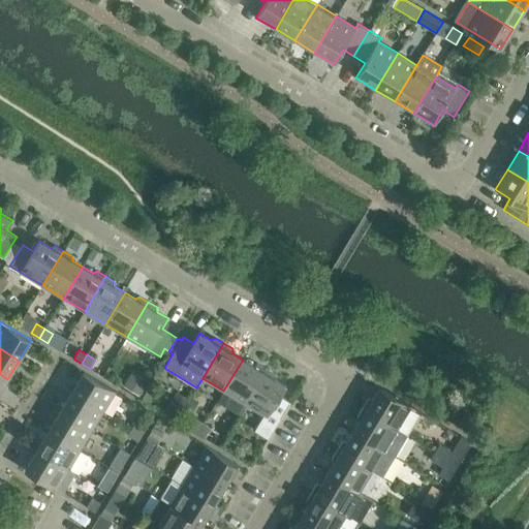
[(257,364),(253,366),(243,360),(223,391),(245,404),(267,369),(257,364)]
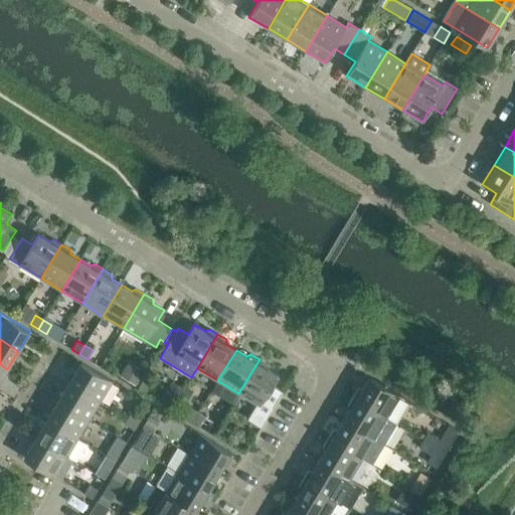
[(262,426),(283,391),(273,385),(279,375),(268,368),(268,364),(260,359),(238,393),(256,404),(247,418),(262,426)]
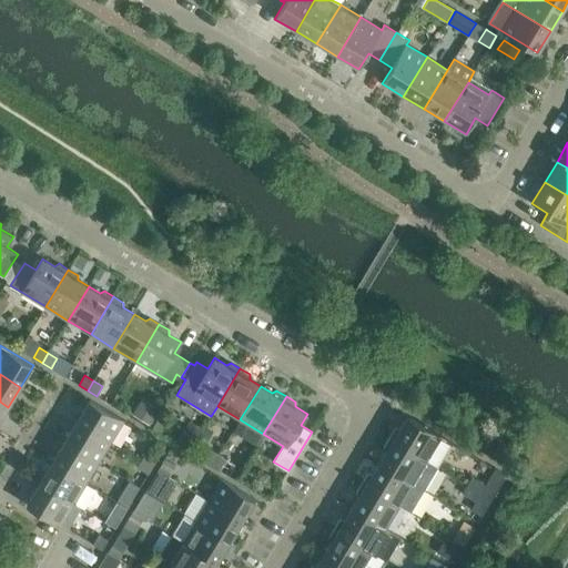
[(133,414),(150,424),(160,409),(143,398),(133,414)]
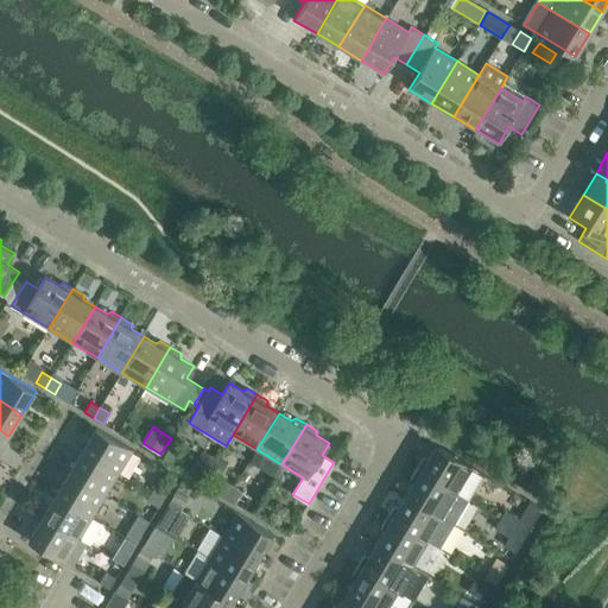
[(133,450),(96,428),(82,451),(119,473),(133,450)]
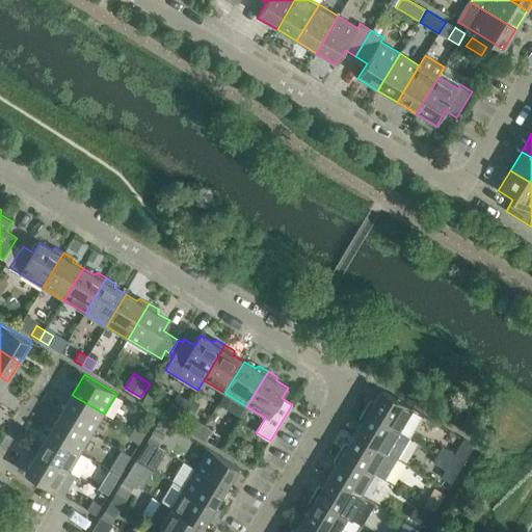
[(414,408),(381,390),(374,401),(370,401),(365,409),(400,431),(414,408)]
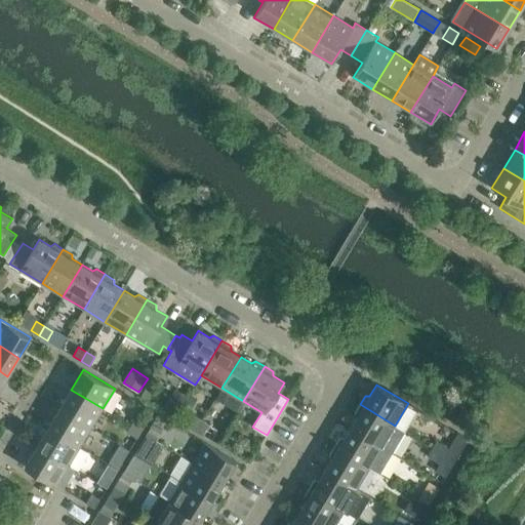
[(152,391),(146,387),(139,396),(147,400),(152,391)]
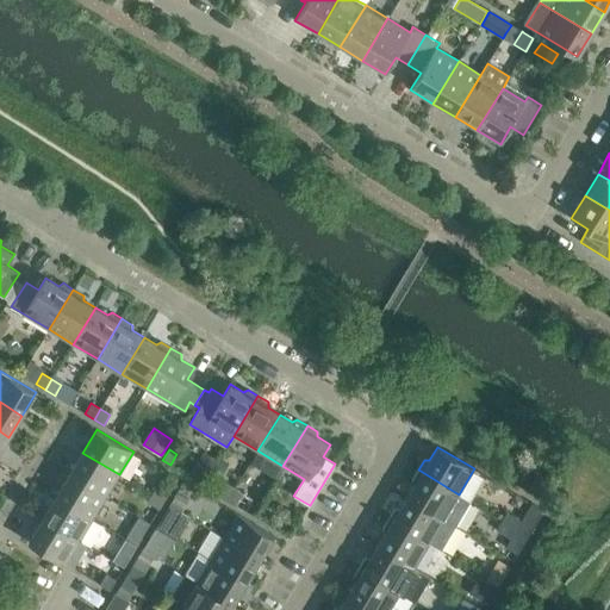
[(205,452),(191,475),(204,483),(218,460),(205,452)]
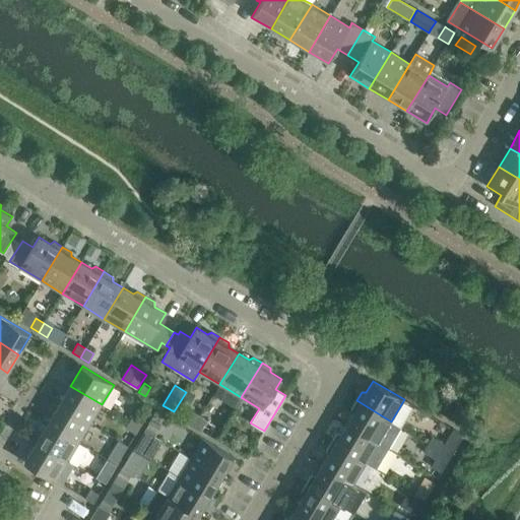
[(102,404),(70,386),(59,404),(90,424),(102,404)]
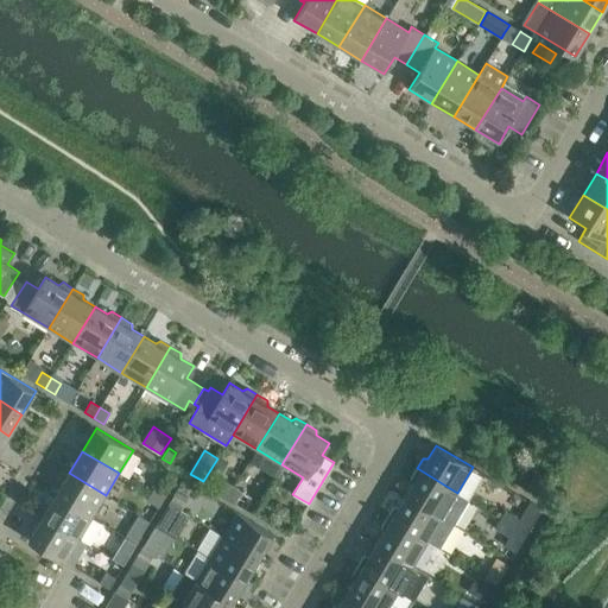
[(411,479),(413,482),(406,495),(454,524),(469,500),(457,493),(417,468),(411,479)]
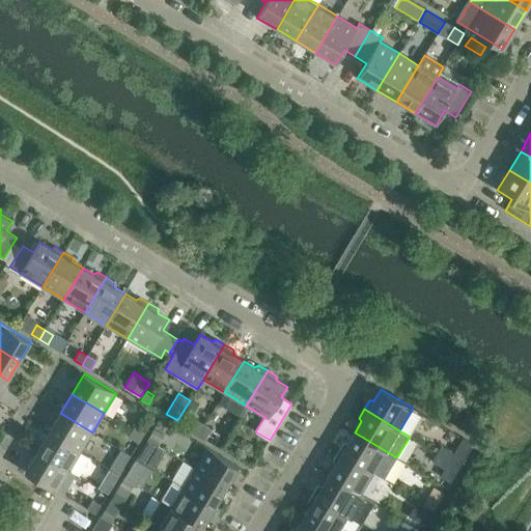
[(92,432),(60,413),(49,432),(81,451),(92,432)]
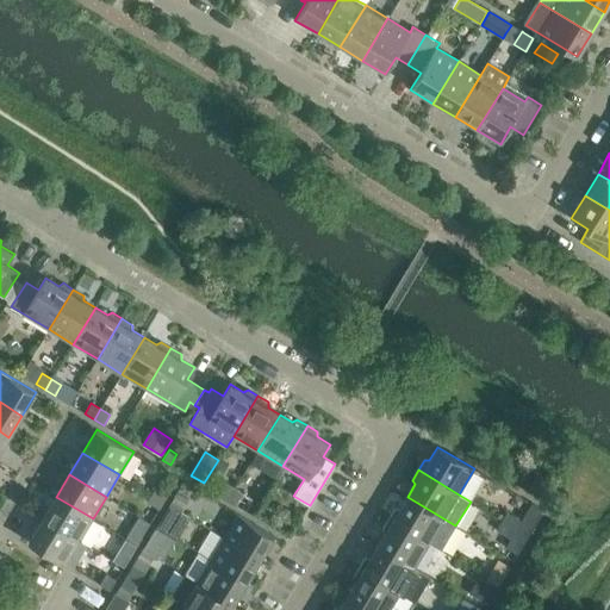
[(228,484),(221,496),(228,500),(235,489),(228,484)]
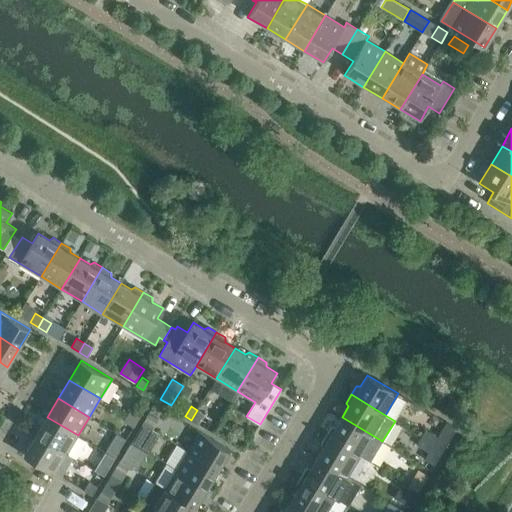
[(141,414),(132,409),(128,415),(137,421),(141,414)]
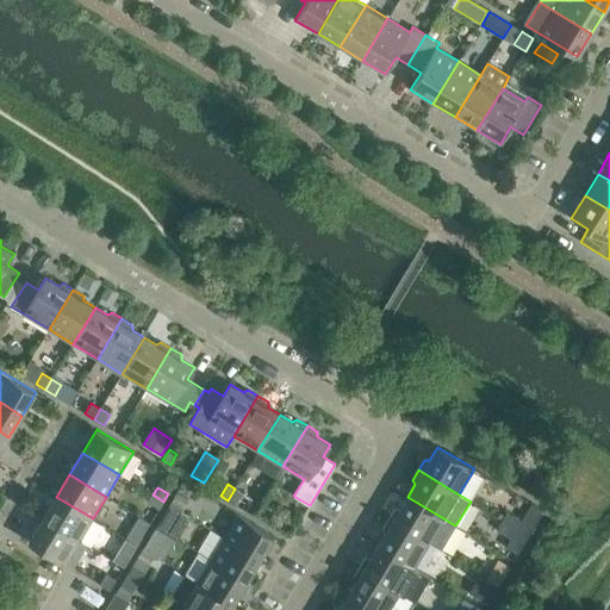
[(235,504),(242,493),(235,489),(228,500),(235,504)]
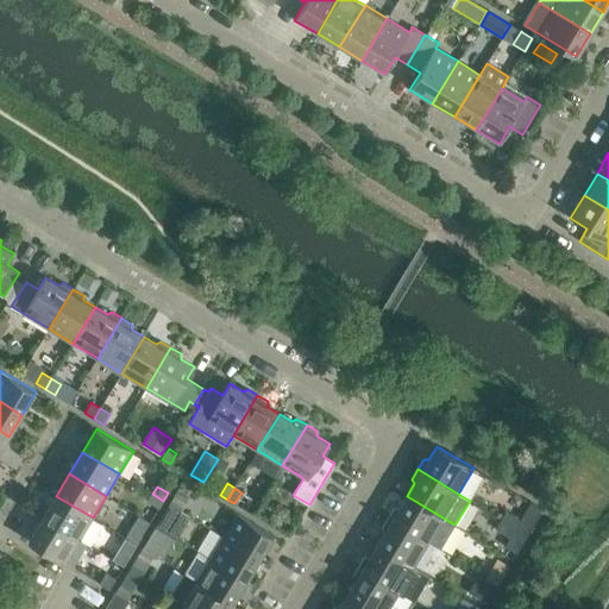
[(148,501),(159,508),(163,501),(152,494),(148,501)]
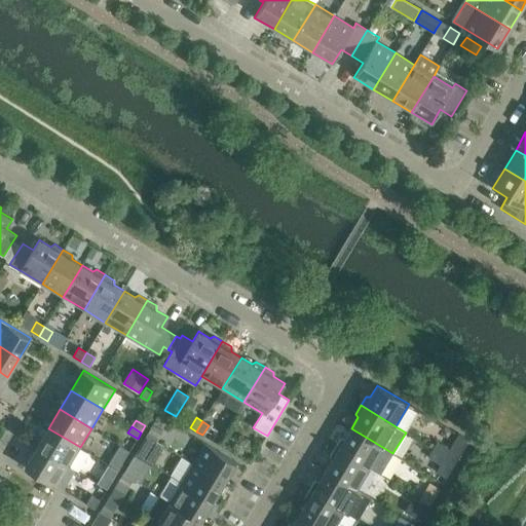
[(160,434),(151,427),(146,436),(156,442),(160,434)]
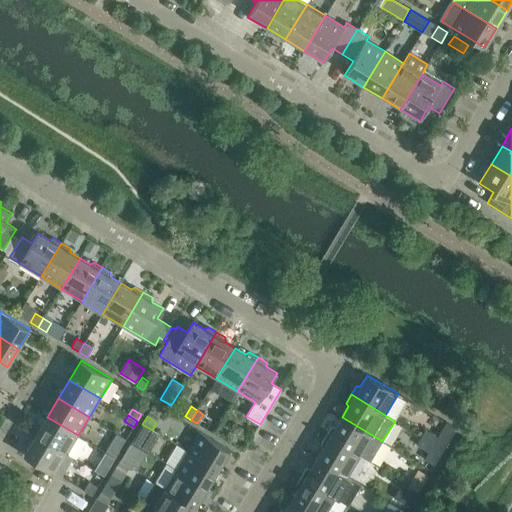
[(78,435),(47,417),(36,435),(66,454),(78,435)]
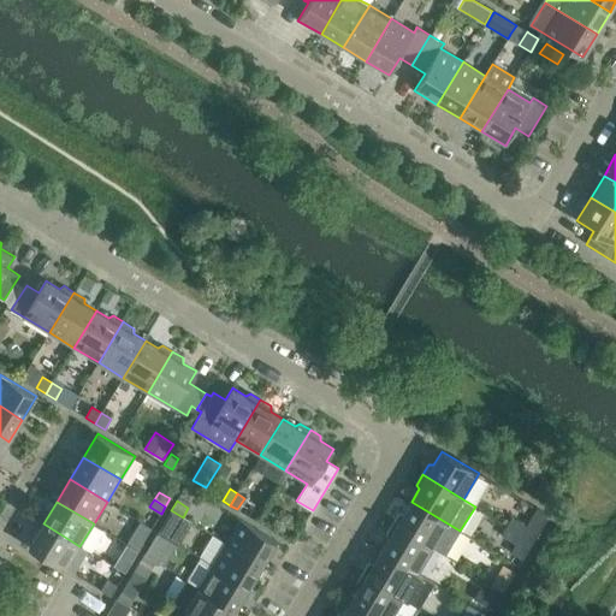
[(404,514),(398,514),(392,523),(433,549),(445,556),(460,531),(412,502),(404,514)]
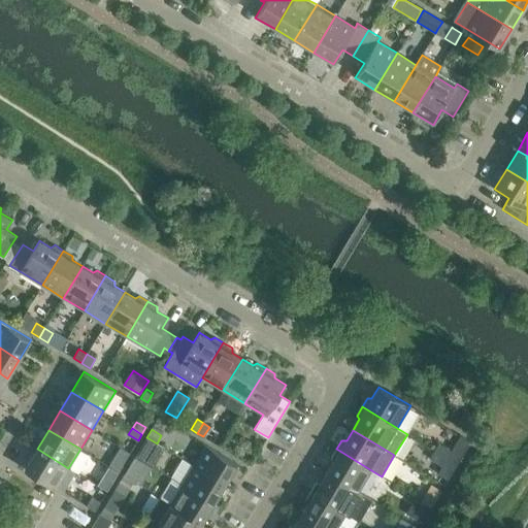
[(237,455),(243,444),(227,435),(221,446),(237,455)]
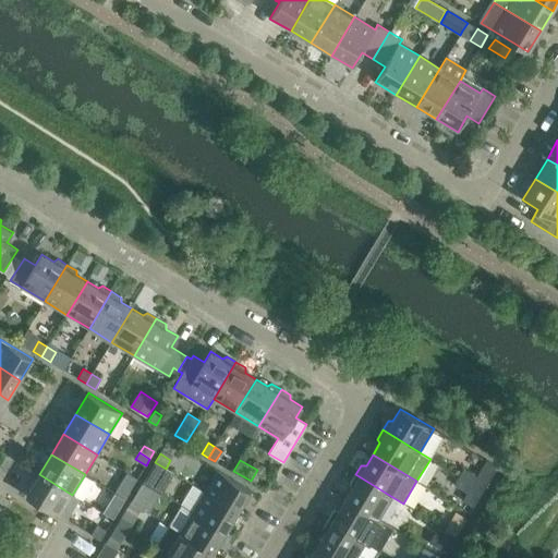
[(472,484),(483,490),(497,468),(486,460),(472,484)]
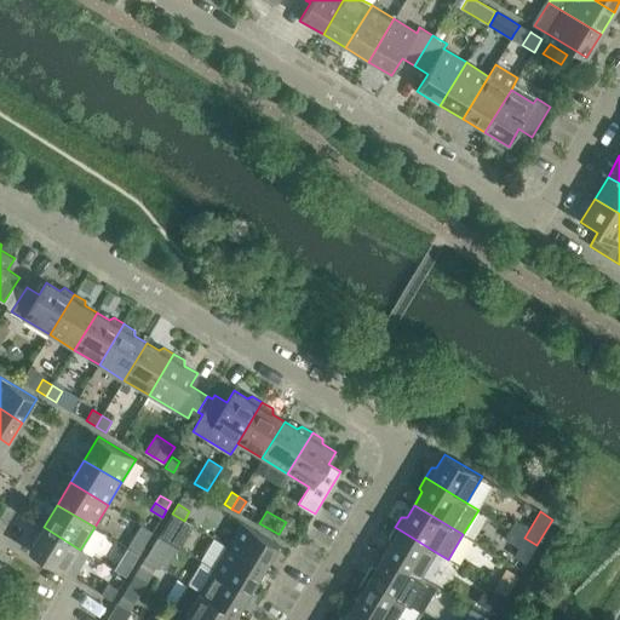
[(172,514),(159,535),(176,546),(178,547),(181,549),(194,526),(184,521),(172,514)]
